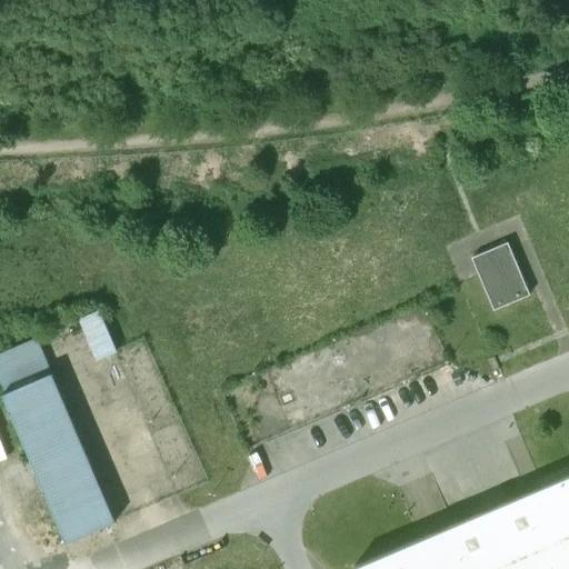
[(530,295),(508,242),(471,258),(493,310),(530,295)]
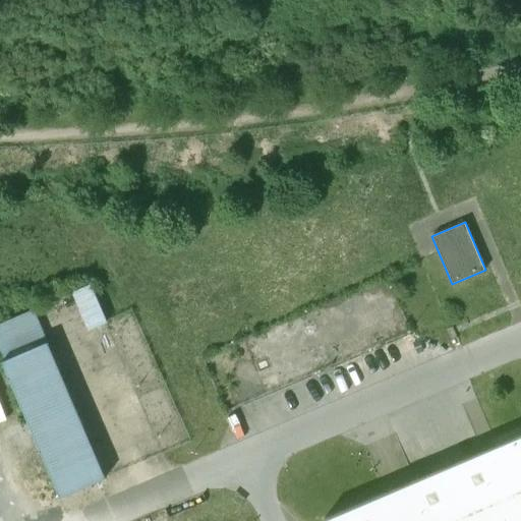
[(90,285),(73,292),(90,330),(106,323),(90,285)]
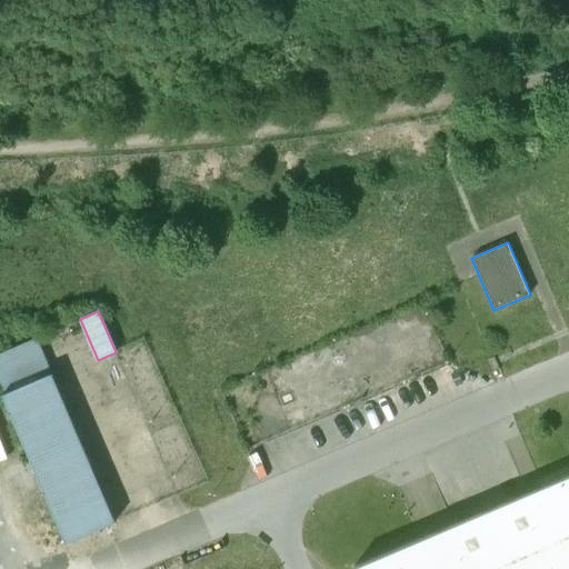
[(116,521),(37,338),(0,352),(0,387),(67,542),(116,521)]
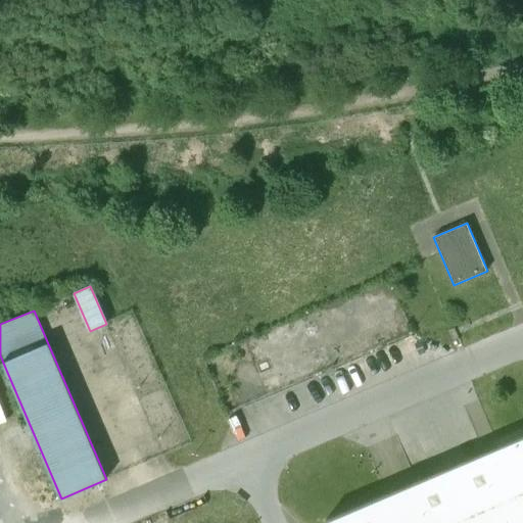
[(265,338),(255,342),(260,352),(270,348),(265,338)]
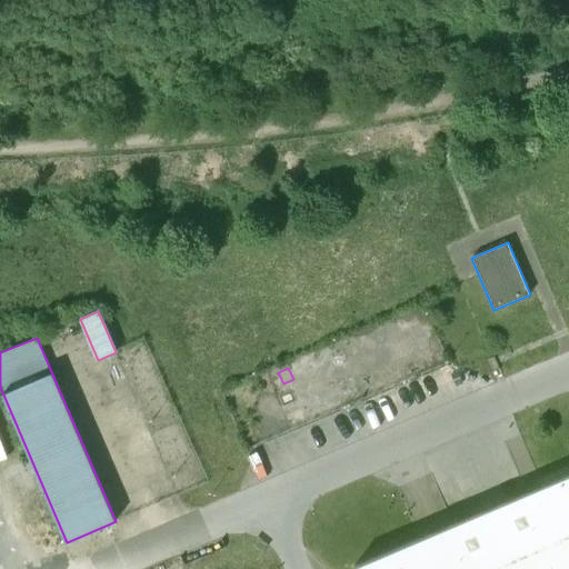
[(291,389),(276,396),(282,410),(298,403),(291,389)]
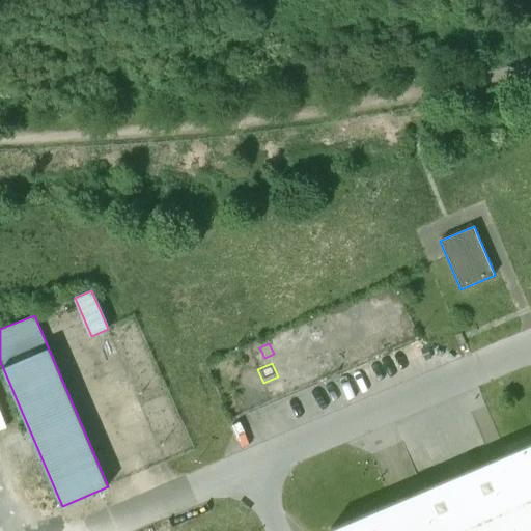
[(279,383),(266,388),(271,400),(284,394),(279,383)]
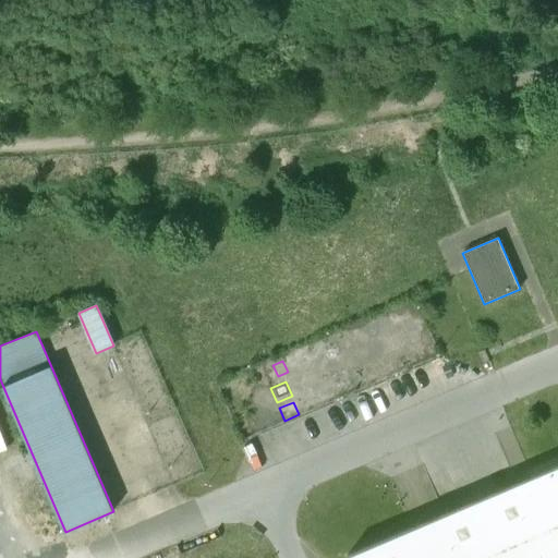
[(557,557),(557,465),(346,557),(557,557)]
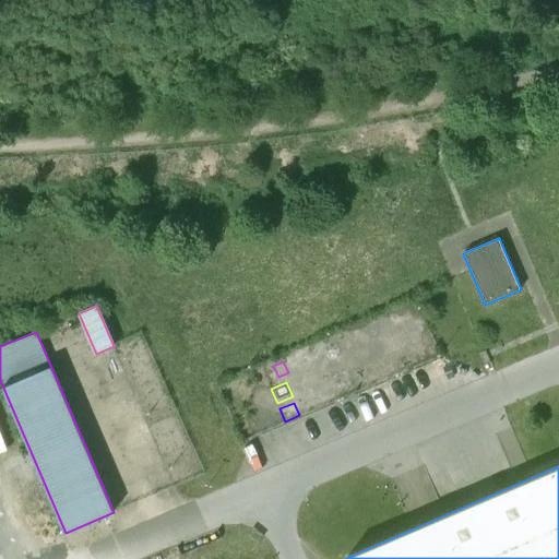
All buildings are outlined.
